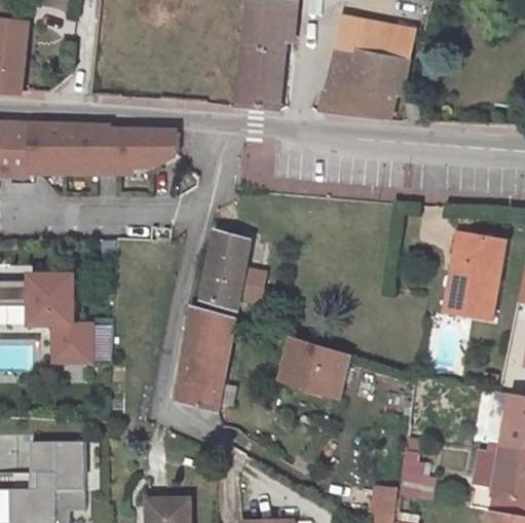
[(0,89),(23,92),(23,88),(28,22),(23,21),(25,2),(20,1),(20,0),(0,0),(0,89)]
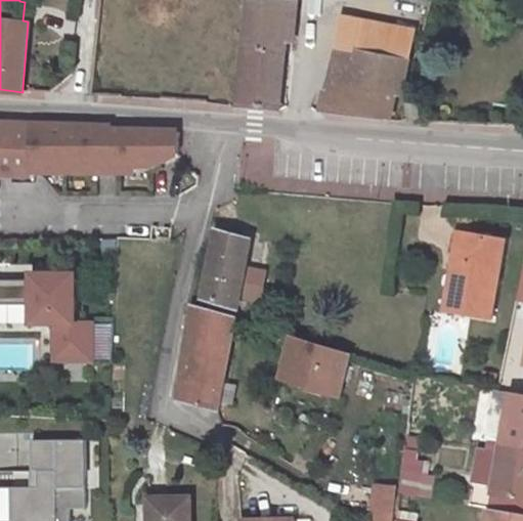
[(292,32),(295,0),(249,0),(237,103),(278,106),(286,32),(292,32)]
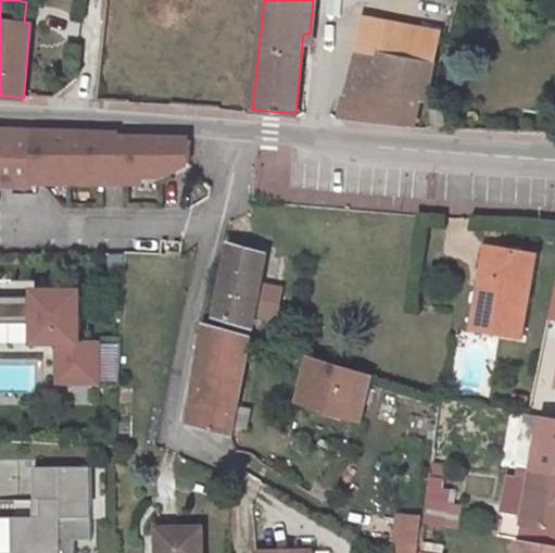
[(363,14),(356,47),(381,51),(434,60),(441,29),(363,14)]
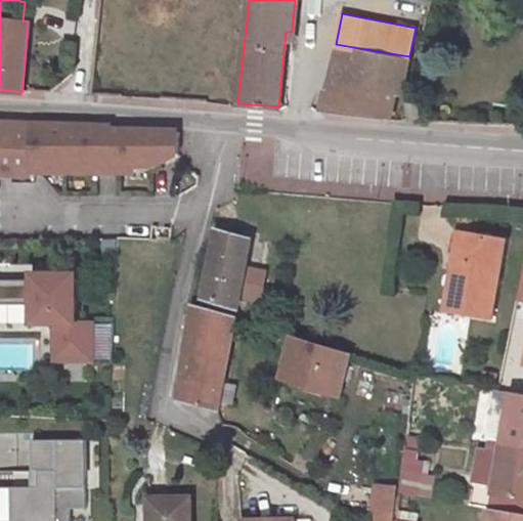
[(359,48),(336,44),(327,86),(350,91),(359,48)]
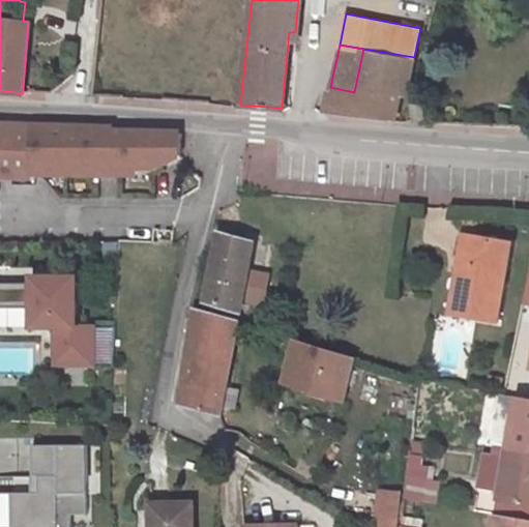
[(327,86),(323,111),(395,117),(401,94),(406,94),(414,57),(363,49),(354,92),(330,87),(327,86)]
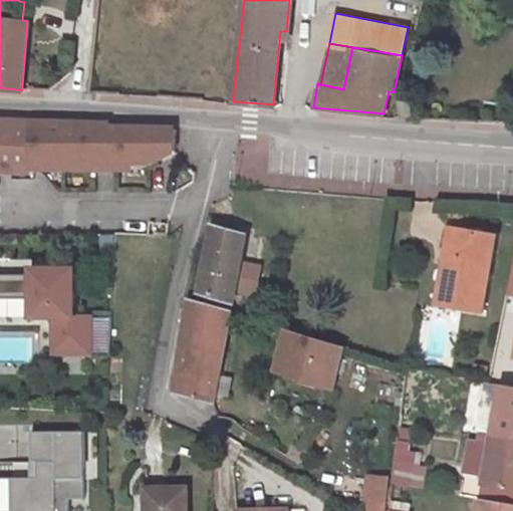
[(401,101),(402,111),(413,111),(412,101),(401,101)]
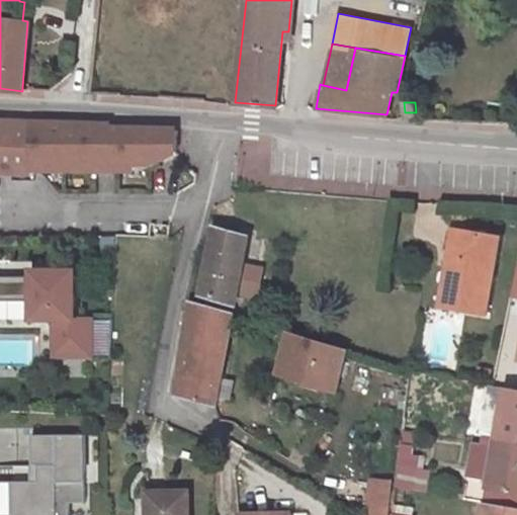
[(0,169),(29,171),(30,165),(30,120),(0,118),(0,169)]
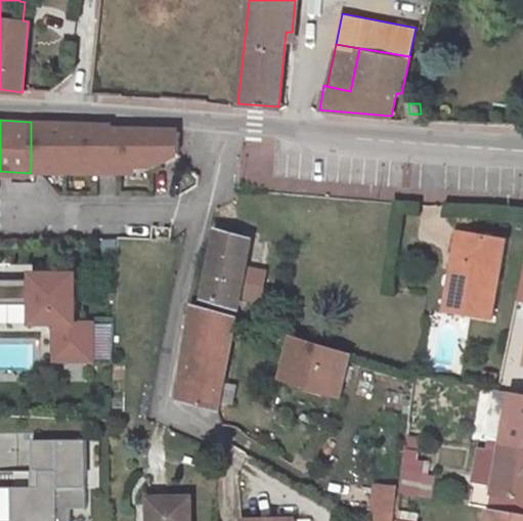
[(31,122),(31,167),(117,170),(118,163),(154,164),(177,153),(176,129),(110,125),(109,124),(68,122),(68,124),(31,122)]
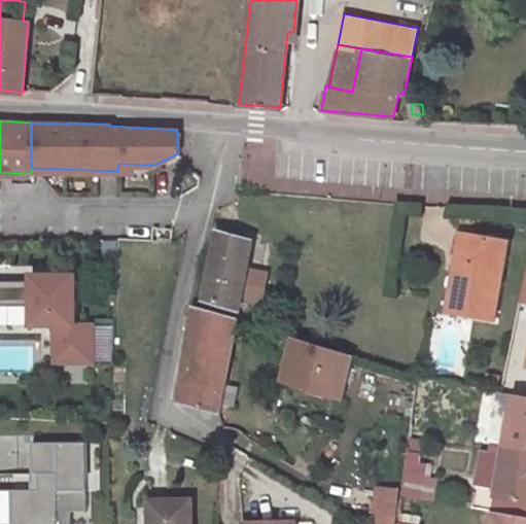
[(252,239),(218,229),(205,297),(240,309),(252,239)]
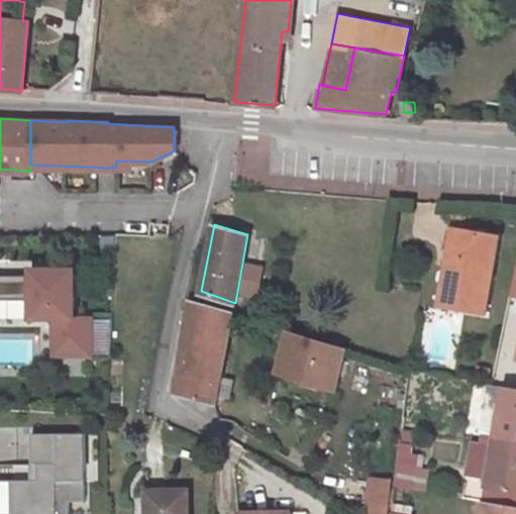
[(456,255),(461,227),(448,224),(443,252),(450,254),(456,255)]
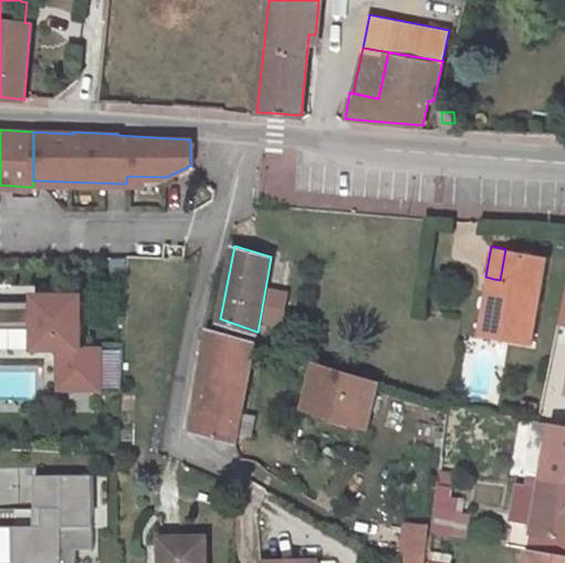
[(546,257),(505,249),(500,280),(493,279),(483,332),(531,341),(546,257)]
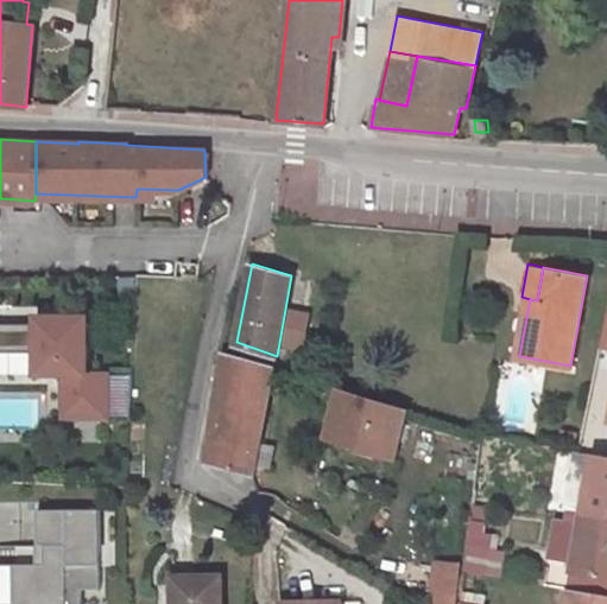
[(0,349),(38,350),(38,373),(64,373),(64,417),(108,415),(108,372),(87,372),(87,316),(36,316),(36,322),(0,322),(0,349)]
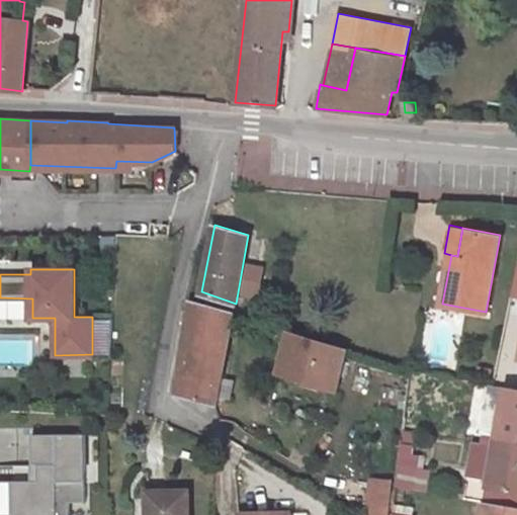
[(189,301),(182,353),(222,367),(232,313),(189,301)]
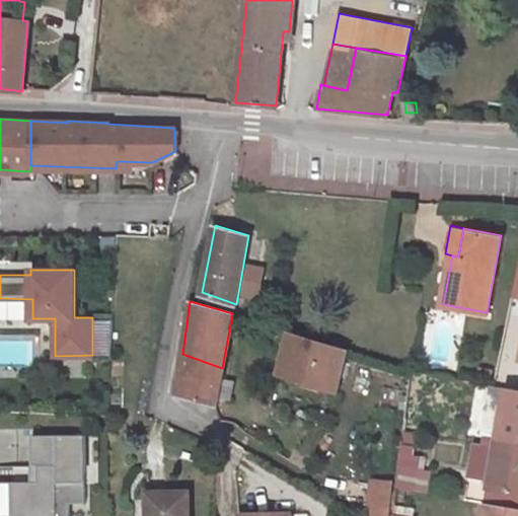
[(346,351),(288,333),(278,372),(337,390),(346,351)]
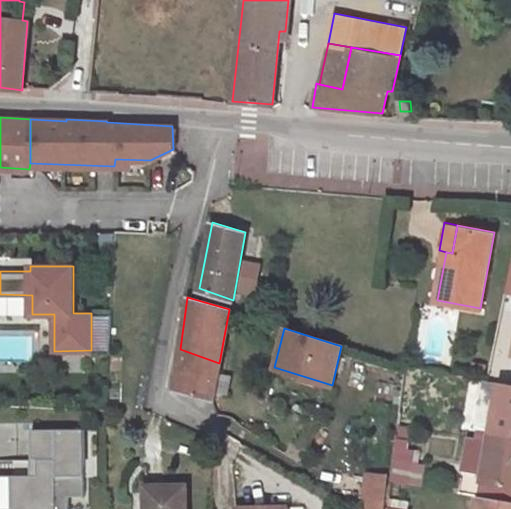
[(175,388),(213,397),(219,363),(180,349),(175,388)]
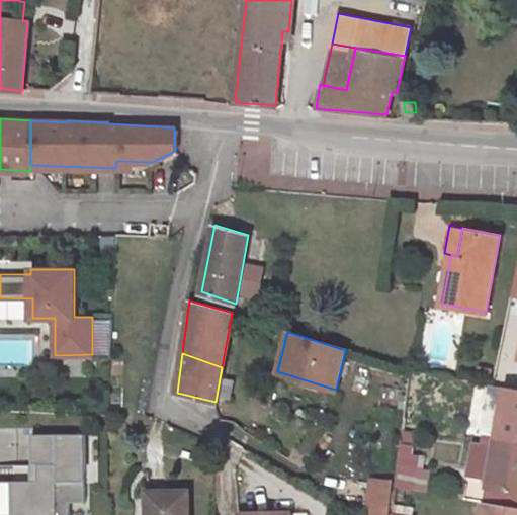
[(516,387),(492,382),(490,382),(485,408),(491,409),(486,434),(516,439),(516,387)]
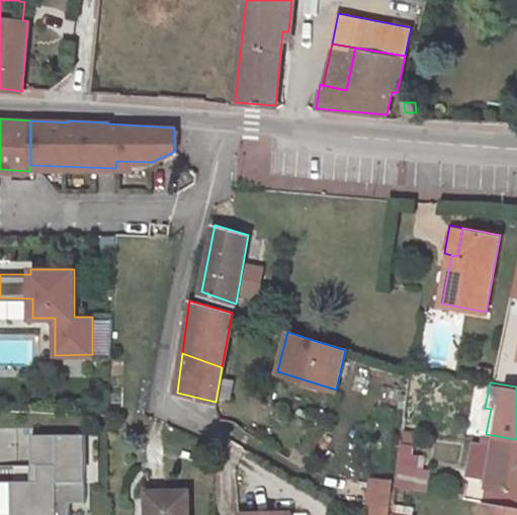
[(403,429),(396,484),(426,490),(429,469),(411,466),(414,431),(403,429)]
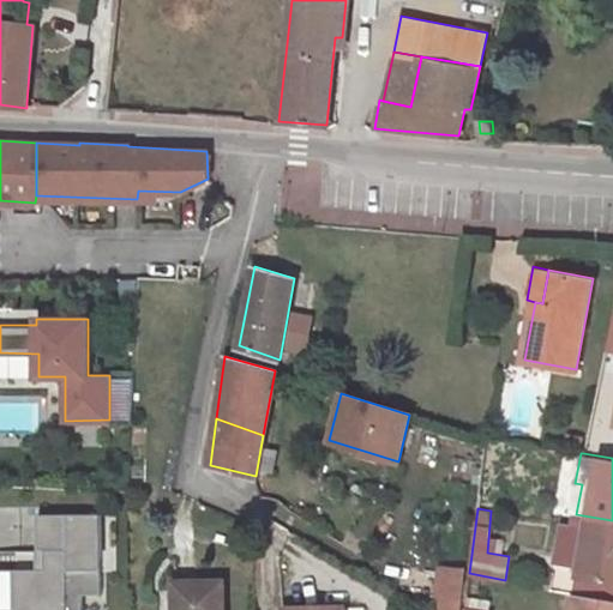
[(562,511),(559,521),(570,524),(572,513),(562,511)]
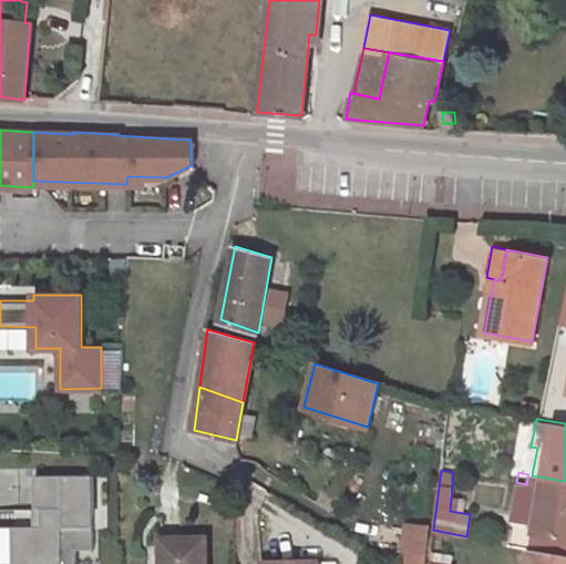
[(94,549),(94,474),(37,474),(37,506),(43,506),(43,524),(34,524),(14,524),(13,563),(78,563),(78,549),(94,549)]
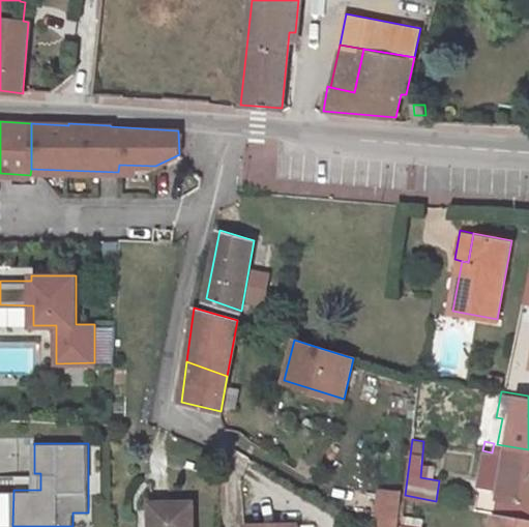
[(528,449),(497,444),(494,443),(492,452),(482,450),(478,485),(499,489),(495,513),(528,519),(528,449)]
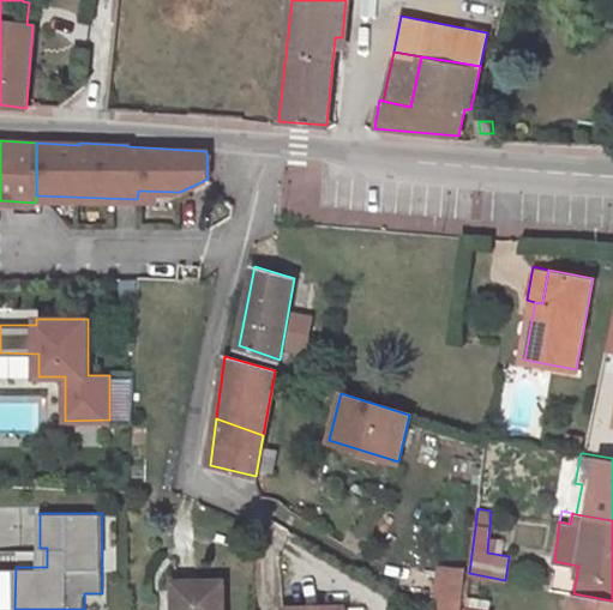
[(222,609),(222,580),(174,580),(174,609),(222,609)]
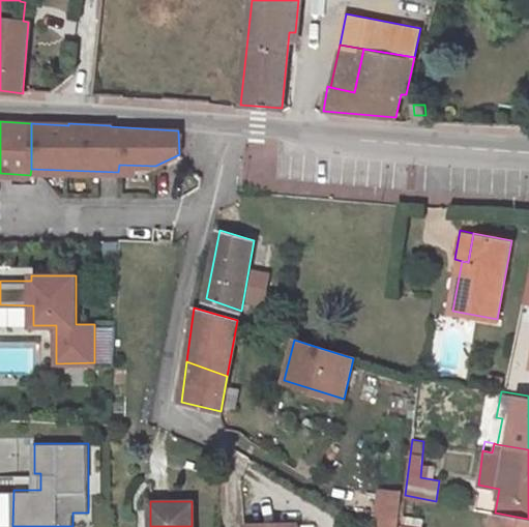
[(528,526),(528,519),(495,513),(492,526),(528,526)]
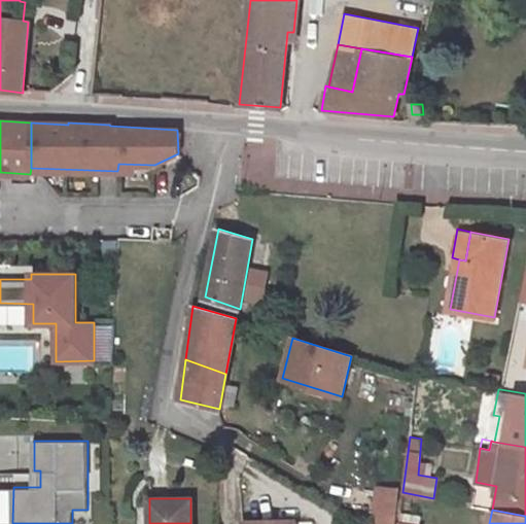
[(399,511),(397,523),(421,523),(419,523),(420,515),(399,511)]
